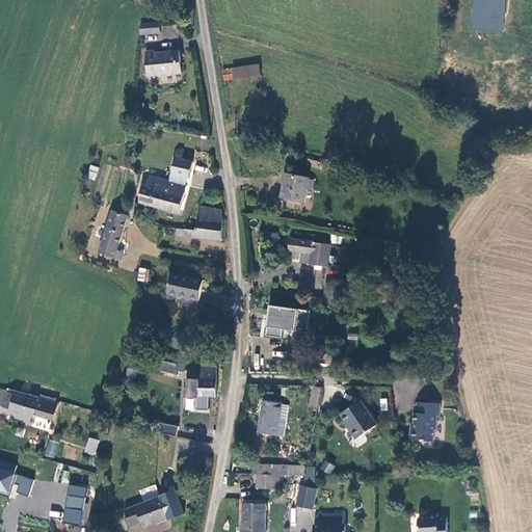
[(473,0),(471,30),(504,32),(506,0),(473,0)]
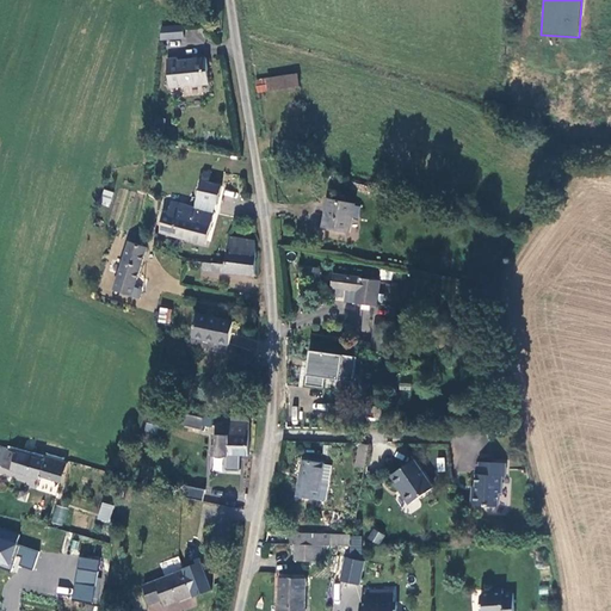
[(162,47),(186,43),(184,30),(164,34),(162,47)]
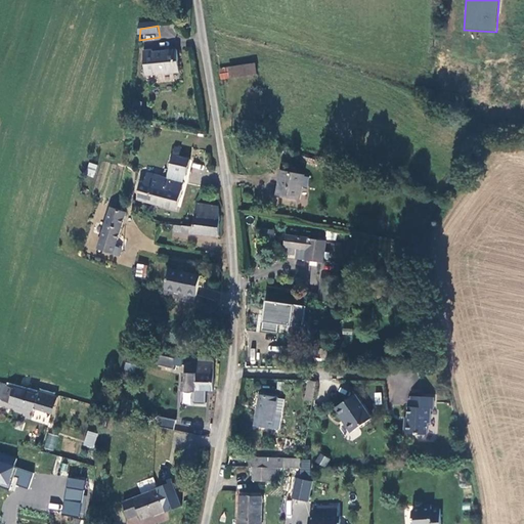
[(157,58),(157,55),(147,56),(148,78),(183,76),(182,57),(157,58)]
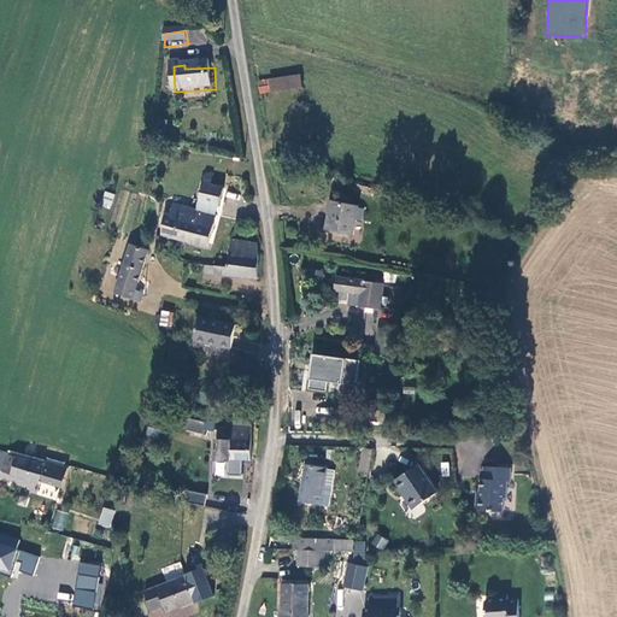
[(272,90),(303,86),(300,72),(270,77),(272,90)]
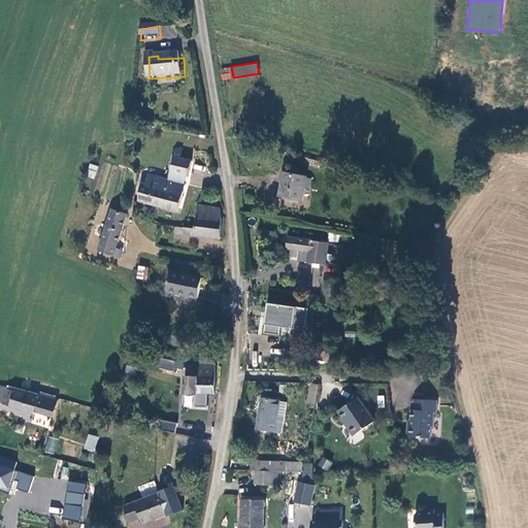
[(223,78),(233,77),(231,66),(222,68),(223,78)]
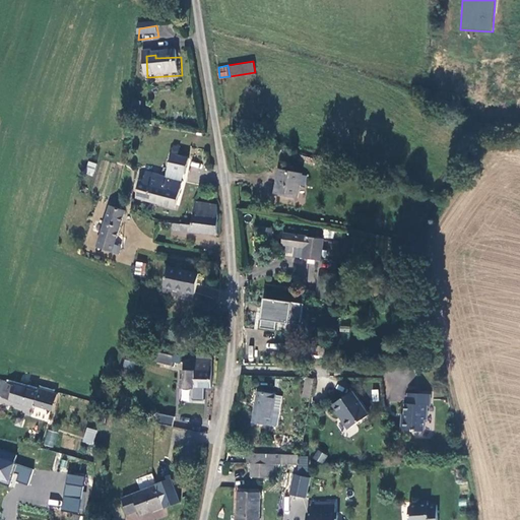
[(190,157),(177,155),(178,144),(172,143),(167,171),(191,175),(193,167),(188,166),(190,157)]
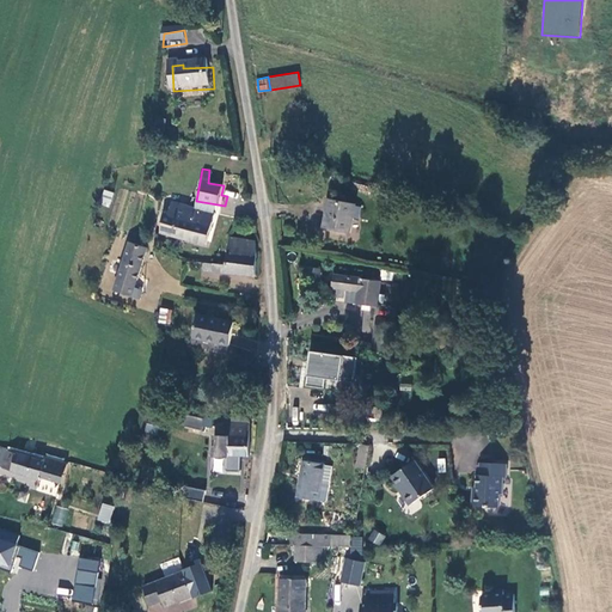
[(105,189),(99,204),(109,207),(115,193),(105,189)]
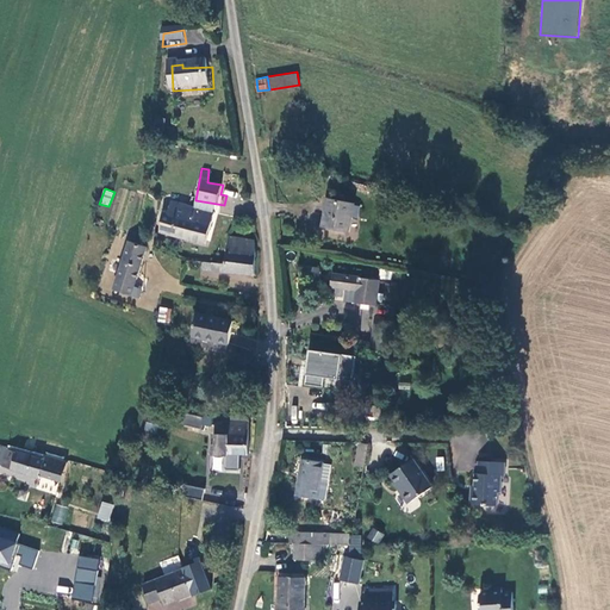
[(353,223),(356,207),(350,206),(352,203),(327,198),(322,224),(346,229),(348,222),(353,223)]
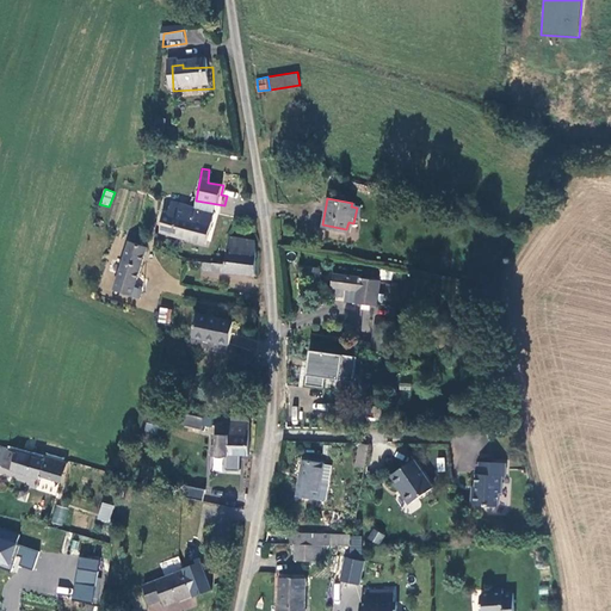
[(207,246),(215,216),(173,205),(171,216),(164,214),(159,233),(207,246)]
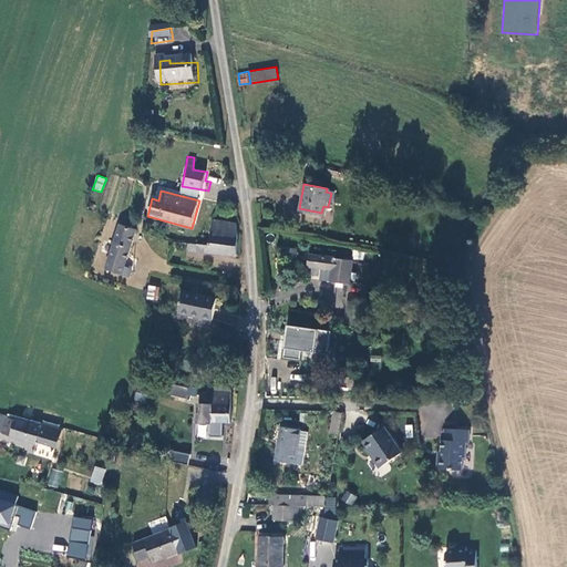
[(238,258),(237,222),(215,219),(213,245),(198,243),(197,254),(238,258)]
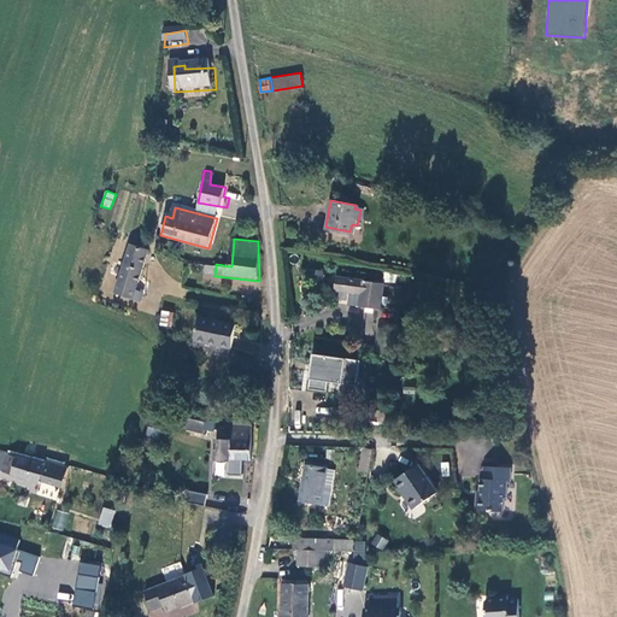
[(145,304),(148,293),(142,292),(153,254),(131,247),(116,294),(145,304)]
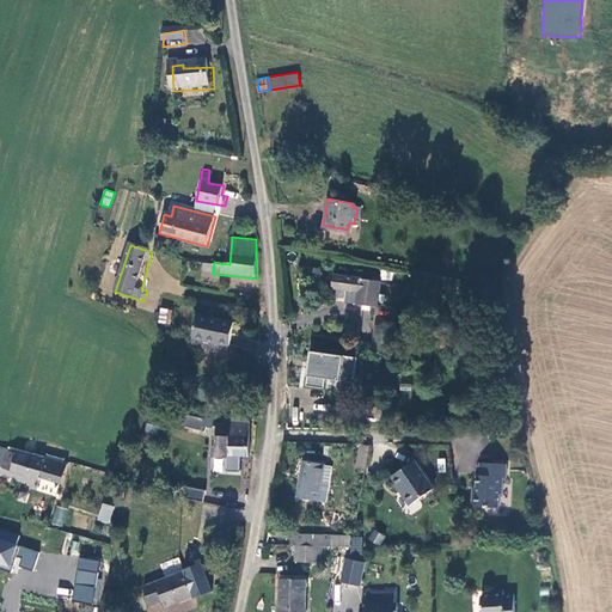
[(379,304),(381,282),(336,276),(335,289),(349,292),(361,293),(361,301),(379,304)]
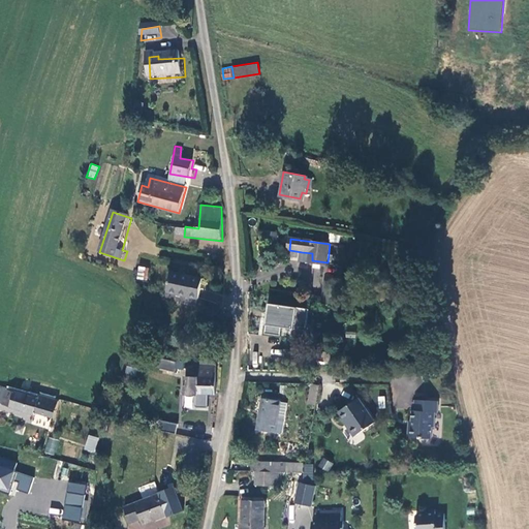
[(312,260),(312,253),(302,252),(302,259),(312,260)]
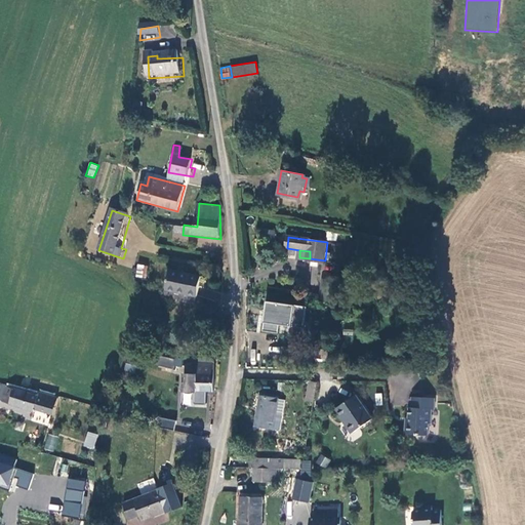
[(146,278),(148,265),(136,264),(134,277),(146,278)]
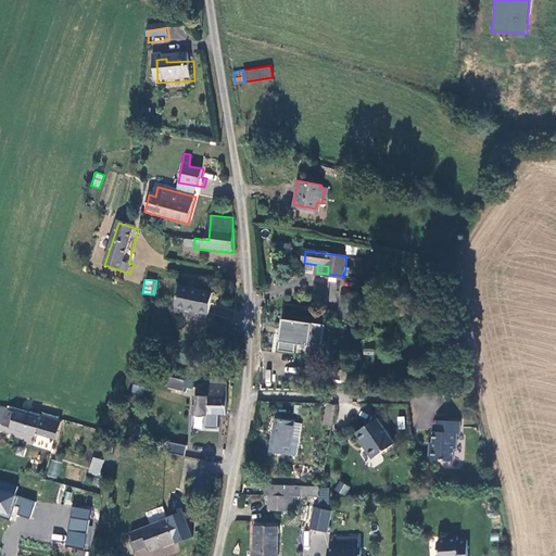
[(212,317),(215,294),(182,289),(179,312),(212,317)]
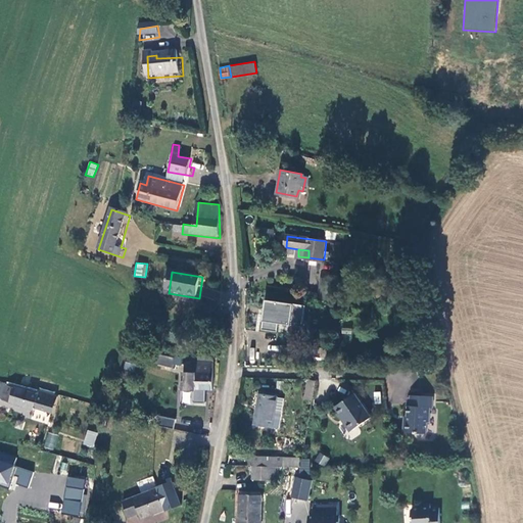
[(336,278),(323,276),(322,283),(336,285),(336,278)]
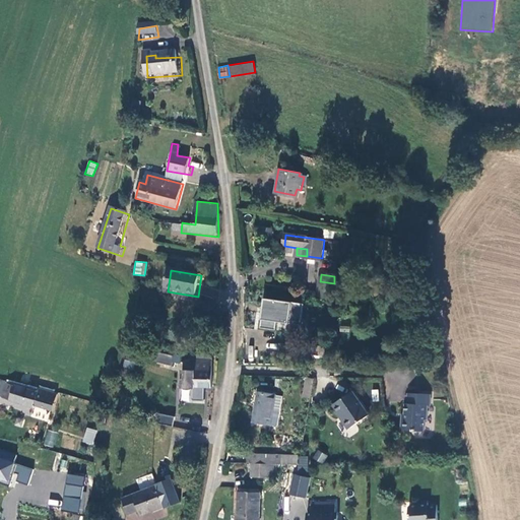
[(334,283),(320,281),(319,295),(332,297),(334,283)]
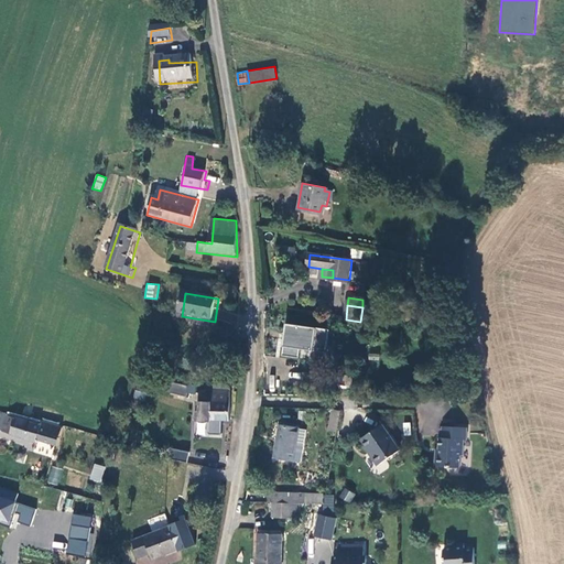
[(304,337),(305,325),(279,321),(279,334),(285,335),(294,336),(304,337)]
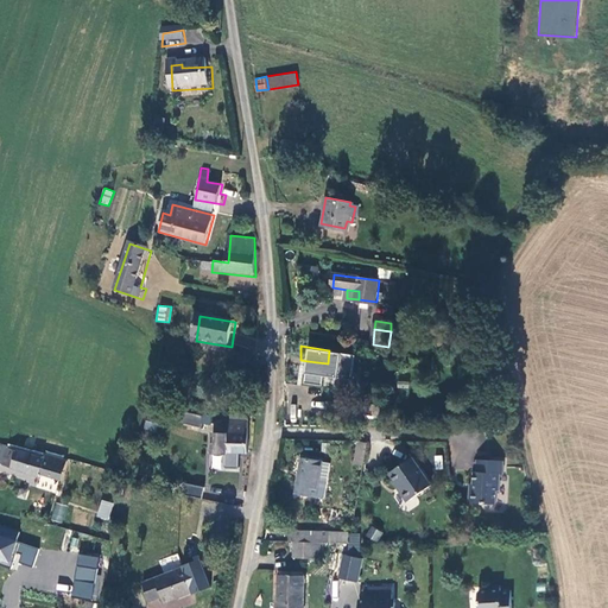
[(350,366),(352,355),(342,354),(342,365),(350,366)]
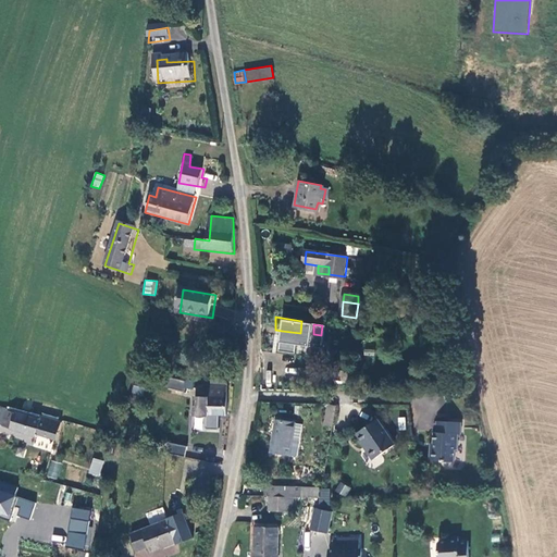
[(291,339),(291,332),(282,331),(282,338),(291,339)]
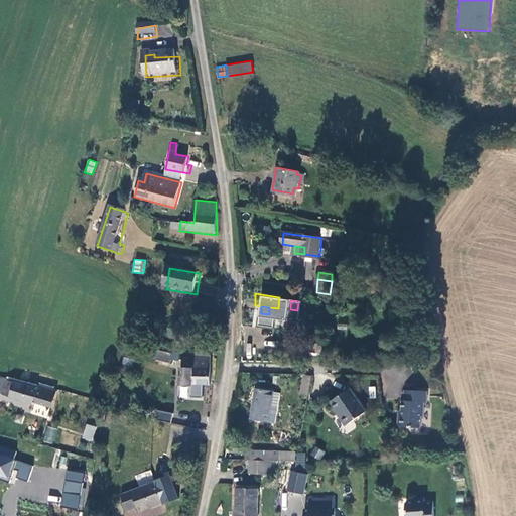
[(325,351),(325,343),(299,340),(298,349),(325,351)]
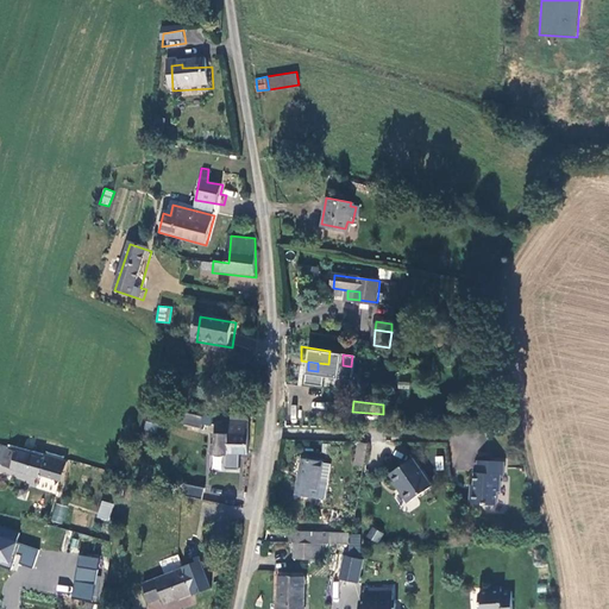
[(214,424),(214,418),(189,418),(189,433),(202,433),(202,426),(211,426),(211,424),(214,424)]
